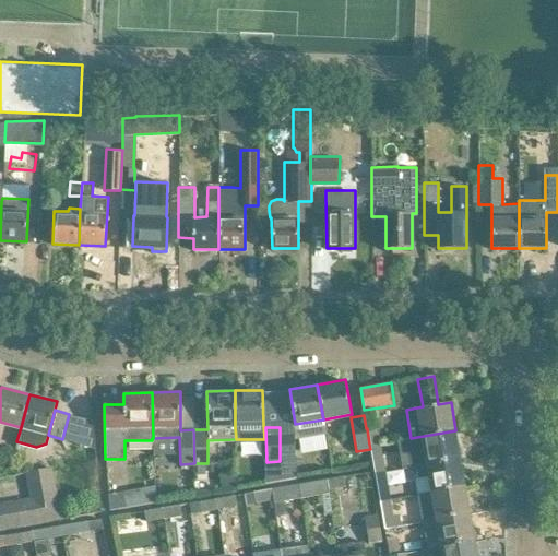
[(295,461),(294,427),(280,427),(280,461),(295,461)]
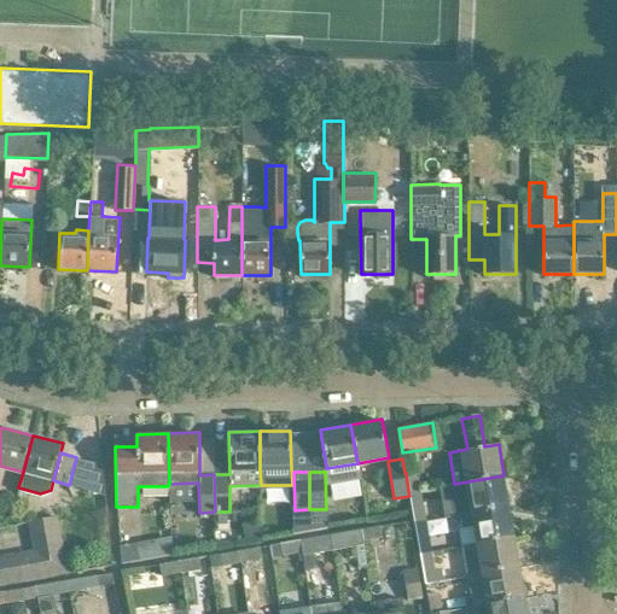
[(420,489),(417,472),(406,473),(408,491),(420,489)]
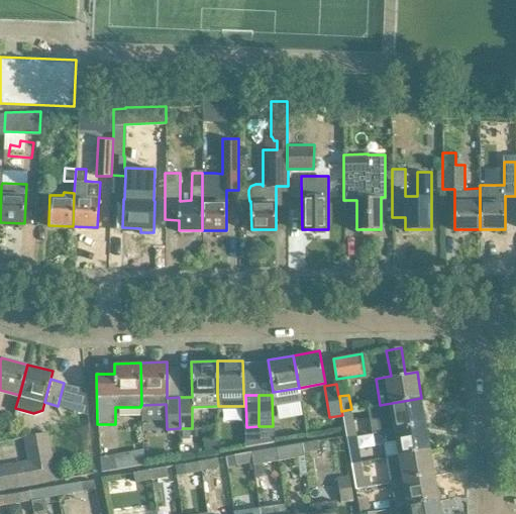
[(425,423),(421,398),(380,405),(368,407),(373,432),(384,430),(425,423)]
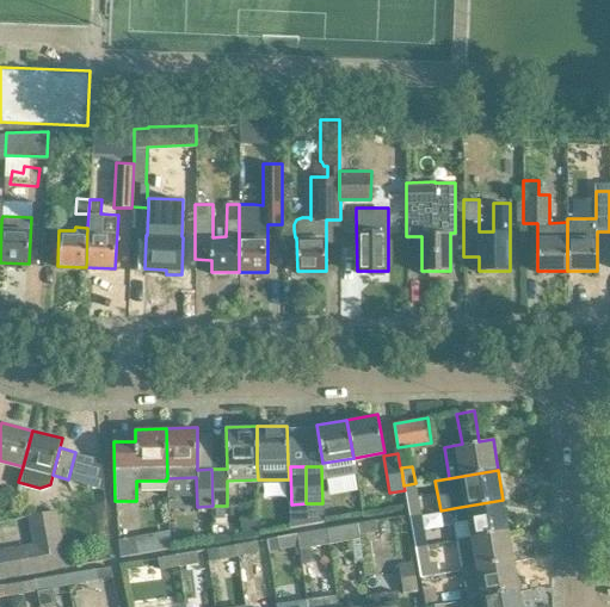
[(420,514),(416,483),(404,485),(405,490),(410,515),(420,514)]
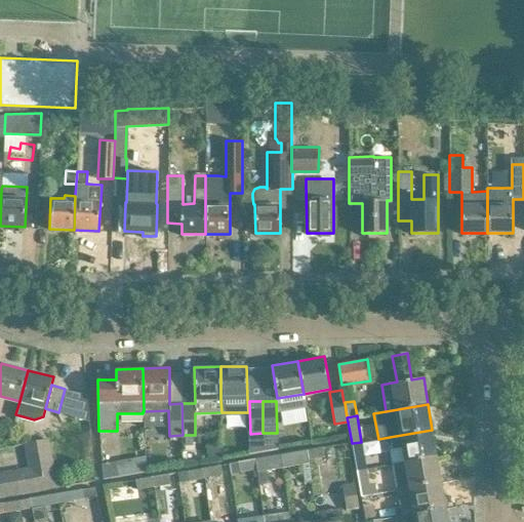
[(437,455),(432,430),(390,437),(392,447),(401,446),(403,460),(437,455)]
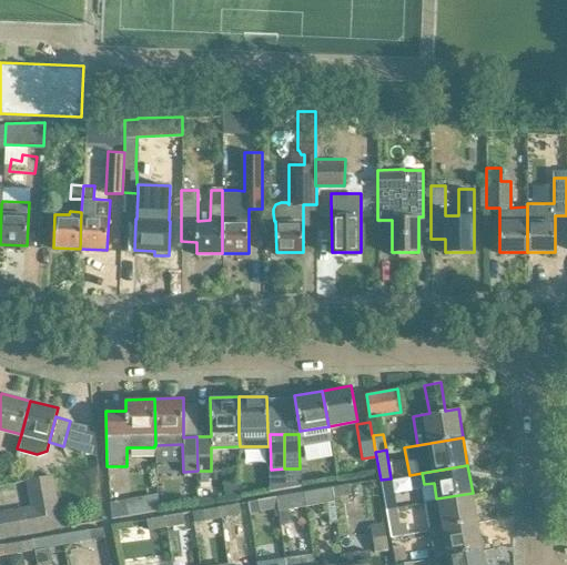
[(163,491),(162,473),(130,474),(131,492),(163,491)]
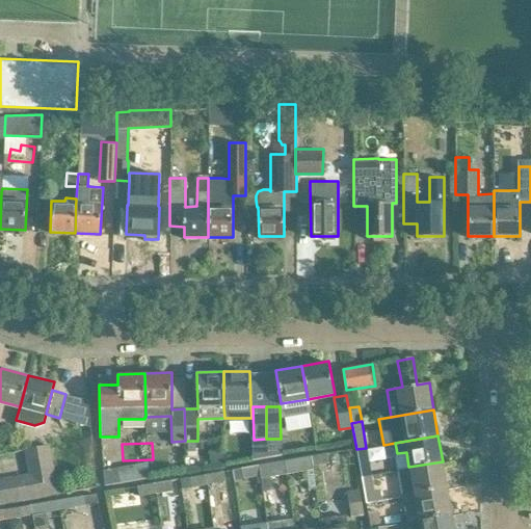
[(51,456),(49,444),(24,448),(27,460),(51,456)]
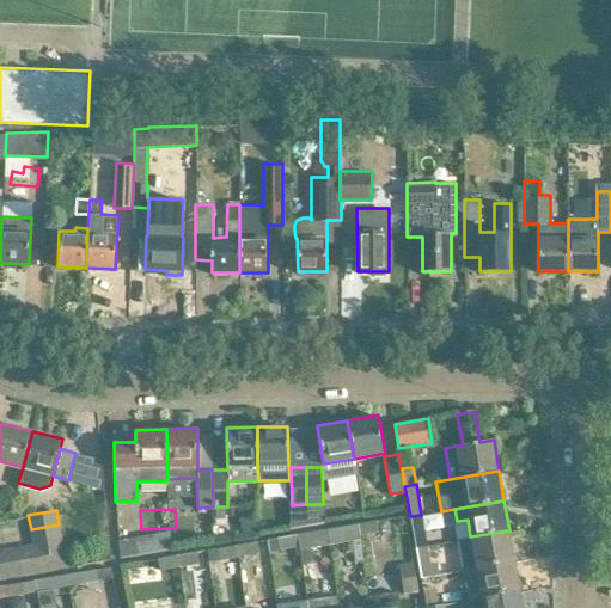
[(428,514),(421,515),(410,516),(415,546),(427,545),(426,535),(423,524),(429,523),(428,514)]
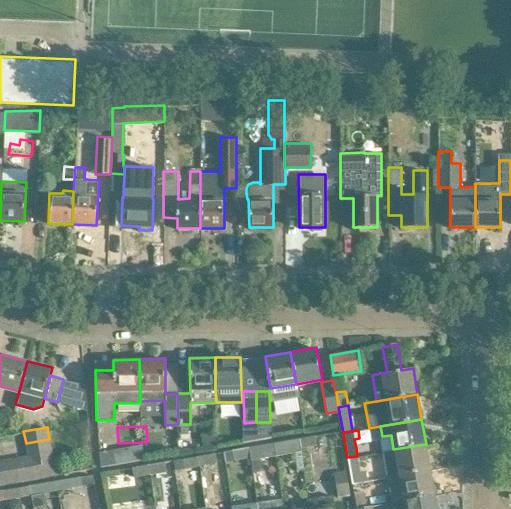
[(165,452),(163,432),(147,434),(148,445),(135,446),(136,454),(165,452)]
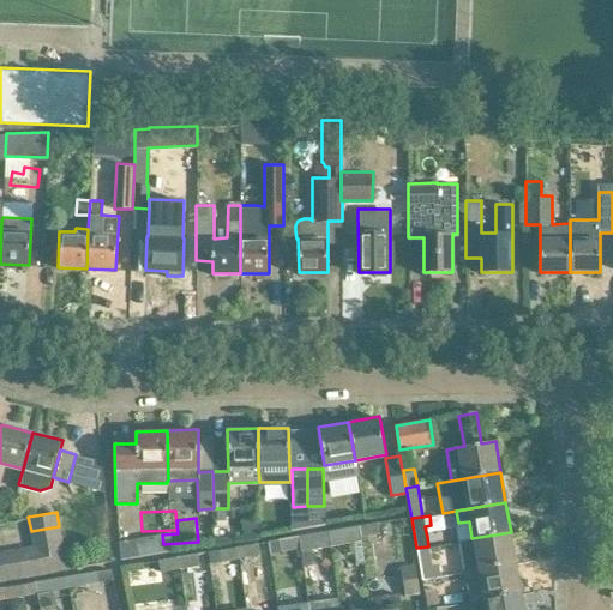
[(379,532),(378,520),(358,524),(359,536),(360,536),(379,532)]
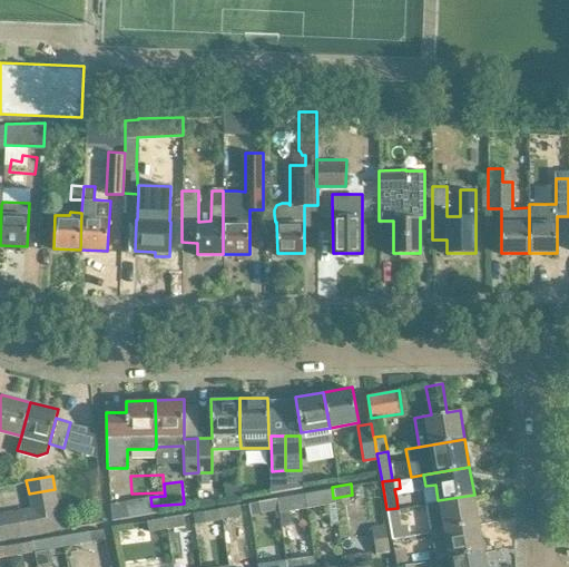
[(333,498),(332,487),(304,492),(306,506),(335,501),(334,498),(333,498)]
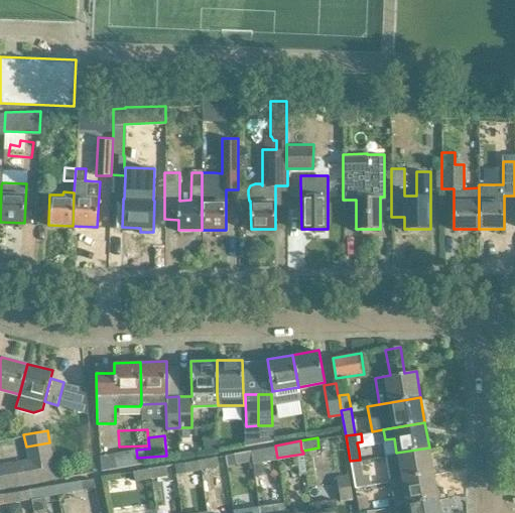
[(51,454),(49,442),(26,446),(28,459),(51,454)]
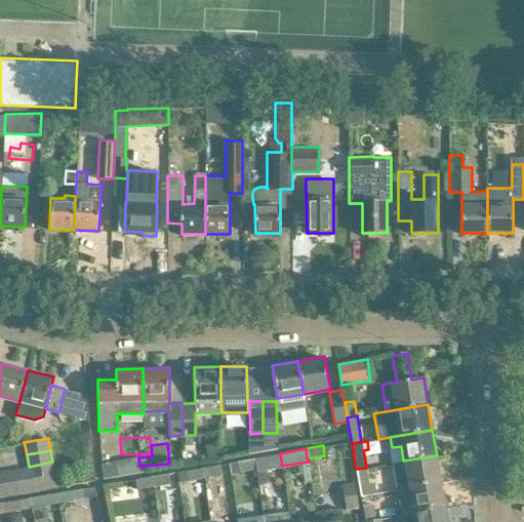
[(282,466),(280,453),(254,457),(255,468),(256,468),(258,483),(262,483),(264,482),(266,480),(267,478),(267,475),(267,469),(282,466)]
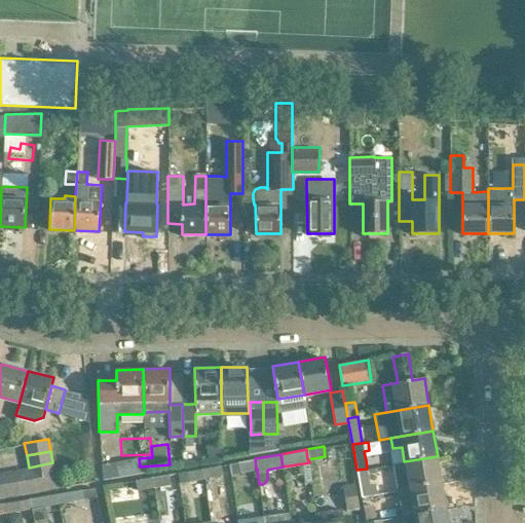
[(438,456),(404,461),(392,463),(397,489),(409,487),(442,482),(438,456)]
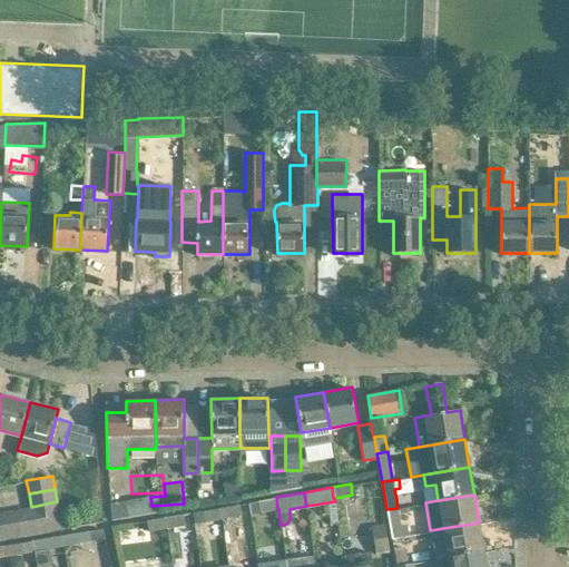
[(277,508),(276,497),(258,500),(261,511),(277,508)]
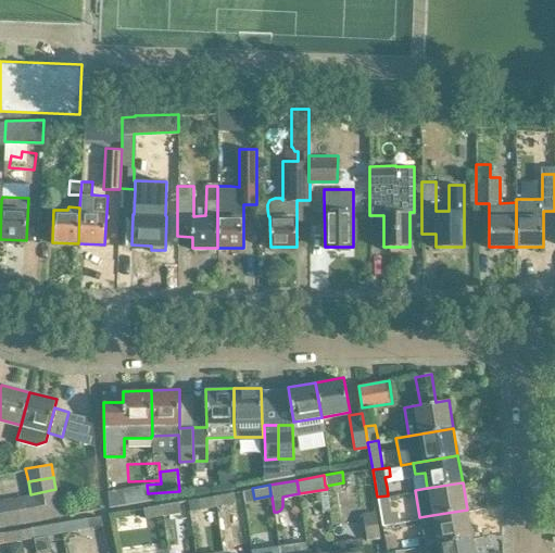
[(108,489),(105,490),(109,506),(125,503),(122,487),(108,489)]
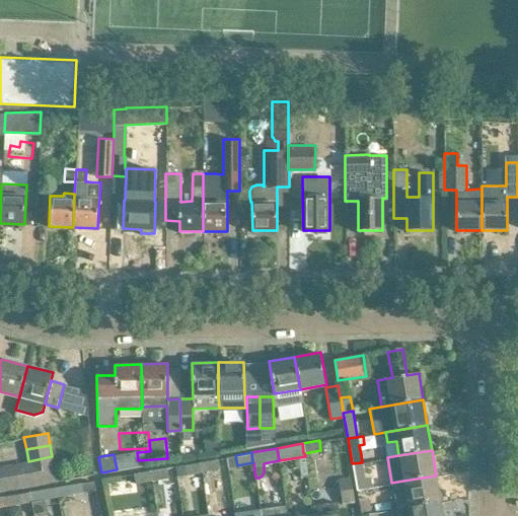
[(56,482),(52,456),(28,461),(16,463),(20,488),(56,482)]
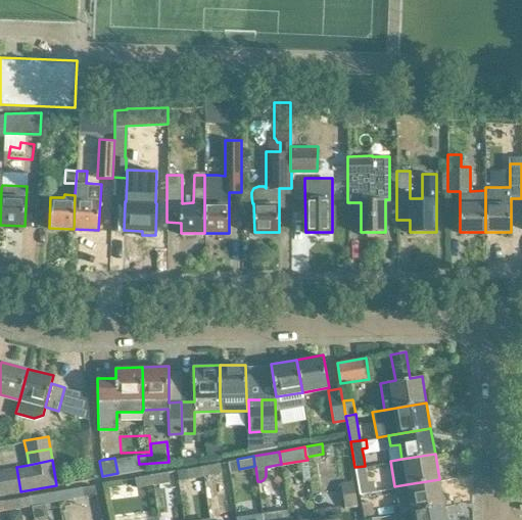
[(221,471),(219,462),(202,465),(203,474),(221,471)]
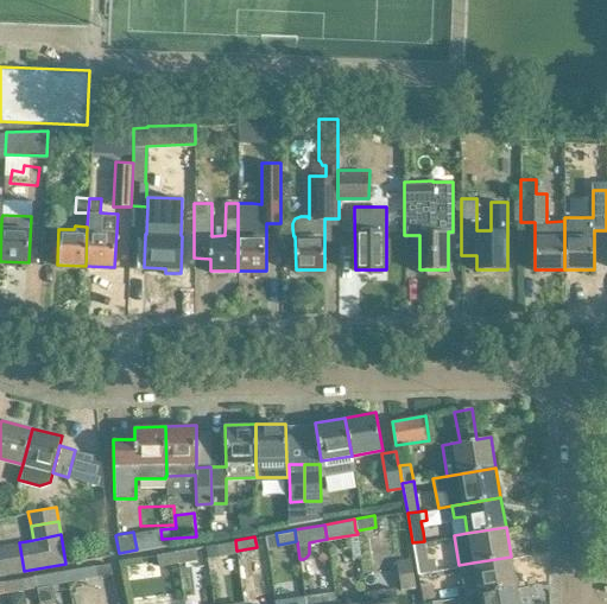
[(236,551),(235,540),(215,544),(217,554),(236,551)]
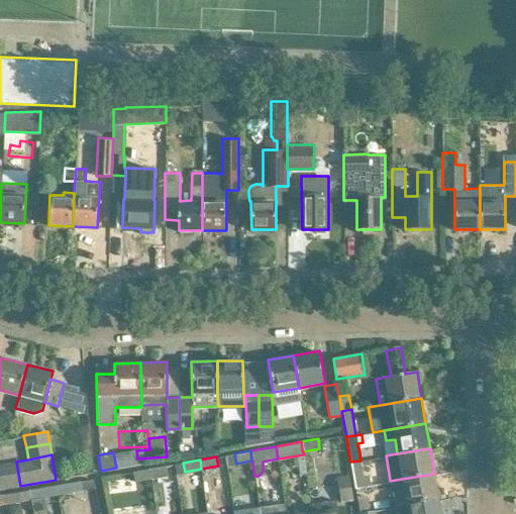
[(364,476),(360,460),(350,461),(354,487),(371,484),(369,475),(364,476)]
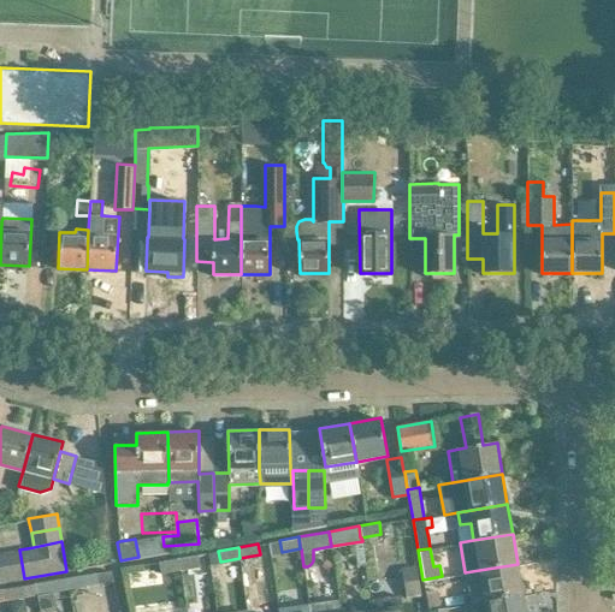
[(24,578),(19,550),(4,552),(9,581),(24,578)]
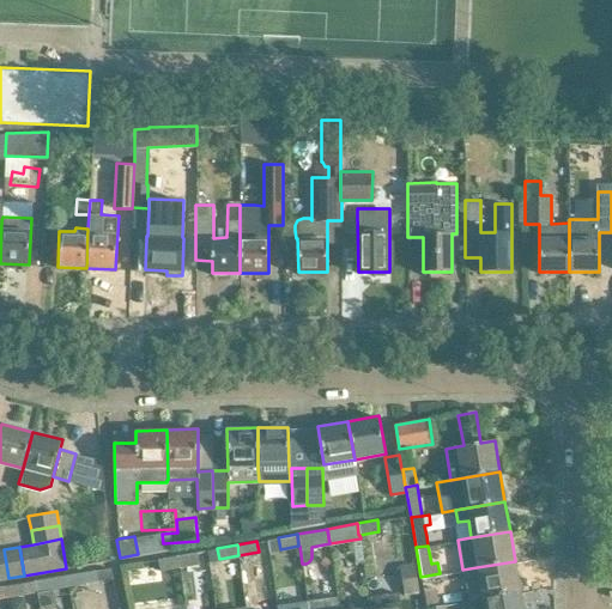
[(199,562),(197,550),(177,554),(179,566),(199,562)]
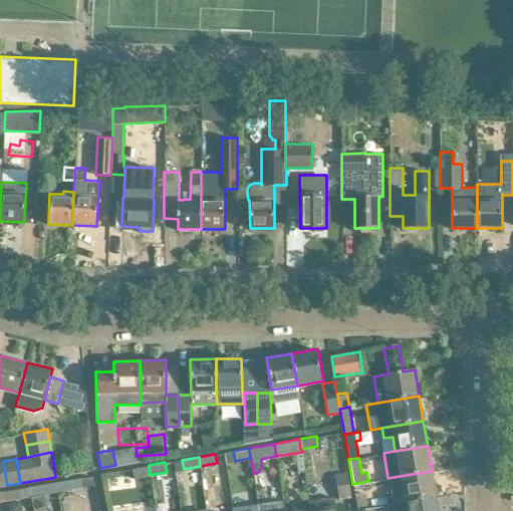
[(150,475),(149,465),(132,468),(134,478),(150,475)]
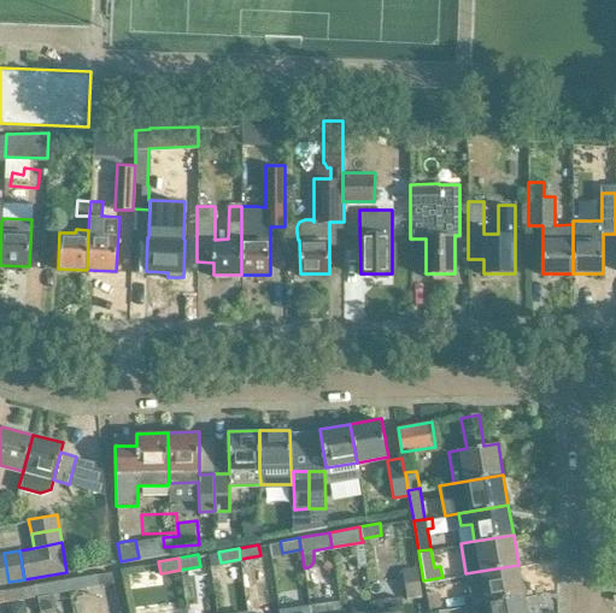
[(421,595),(416,565),(402,567),(406,597),(421,595)]
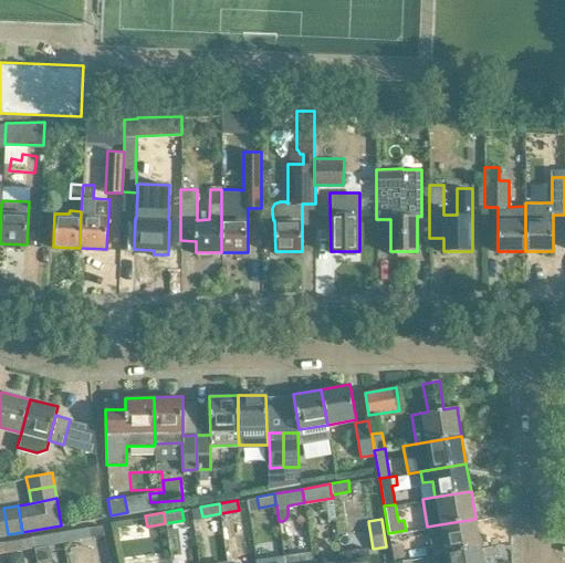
[(481,548),(475,519),(440,524),(445,554),(481,548)]
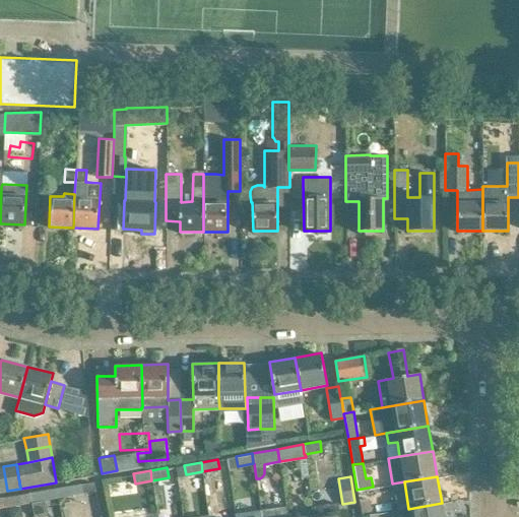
[(82,492),(80,482),(54,488),(56,497),(82,492)]
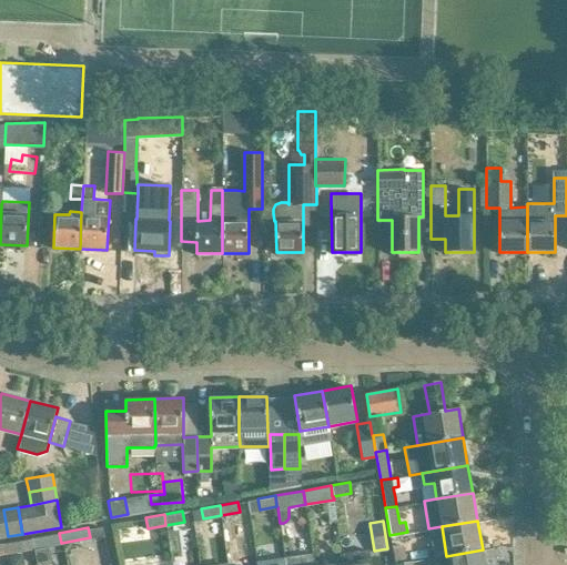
[(61,543),(59,533),(31,537),(33,548),(61,543)]
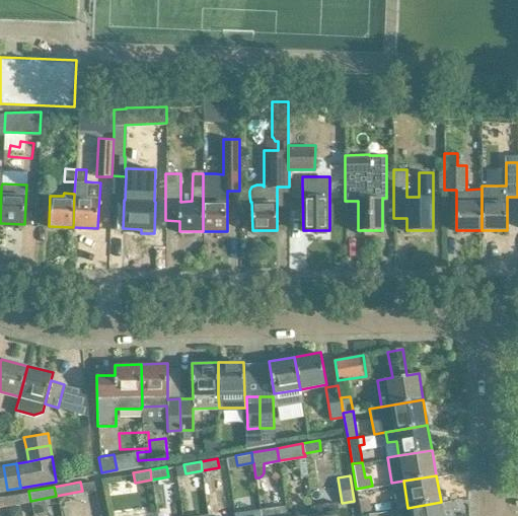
[(30,501),(28,491),(3,496),(5,505),(30,501)]
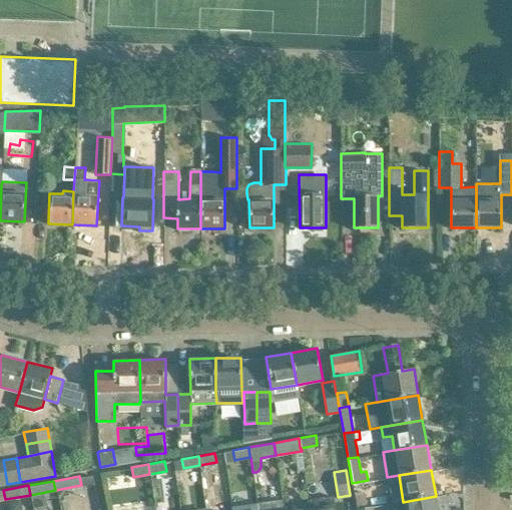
[(367,508),(367,506),(364,490),(354,492),(357,508),(356,508),(356,509),(367,508)]
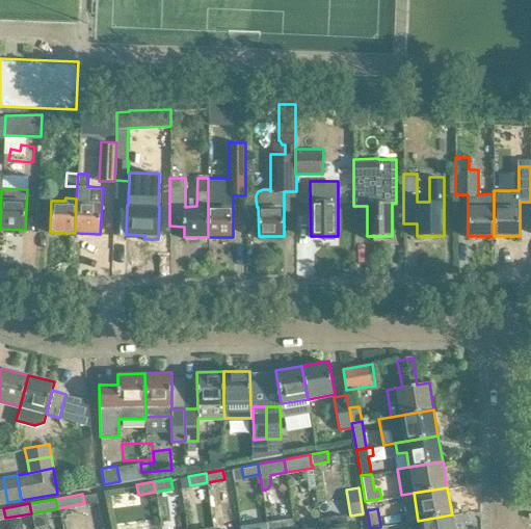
[(346,528),(345,513),(318,518),(319,527),(319,528),(346,528)]
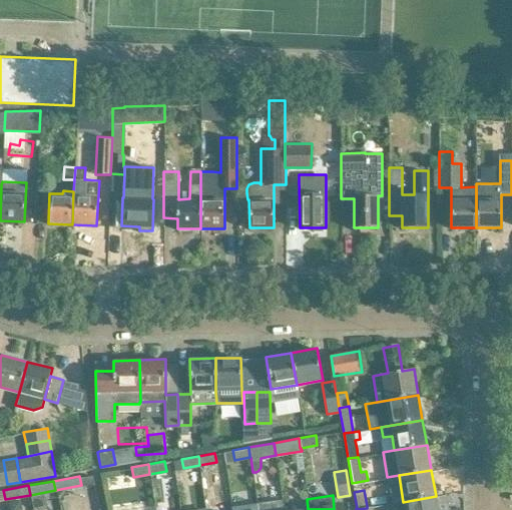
[(403,502),(391,504),(391,509),(437,509),(436,496),(403,502)]
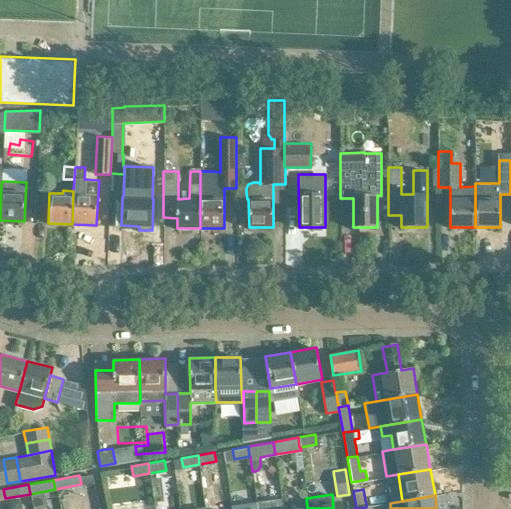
[(283,508),(282,498),(256,501),(257,508),(283,508)]
